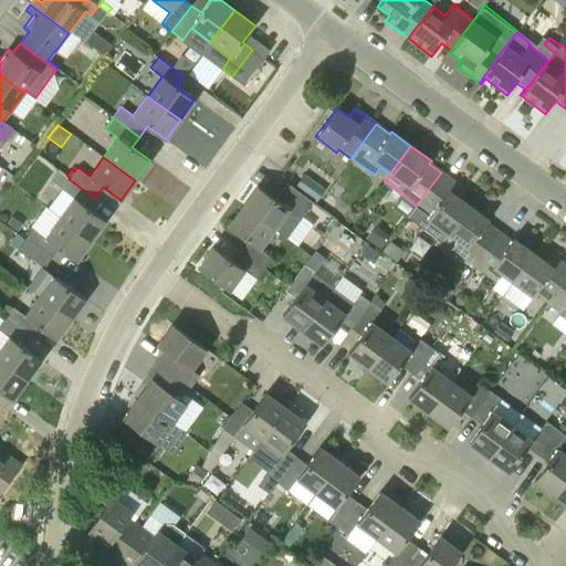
[(296,174),(286,166),(279,176),(289,184),(296,174)]
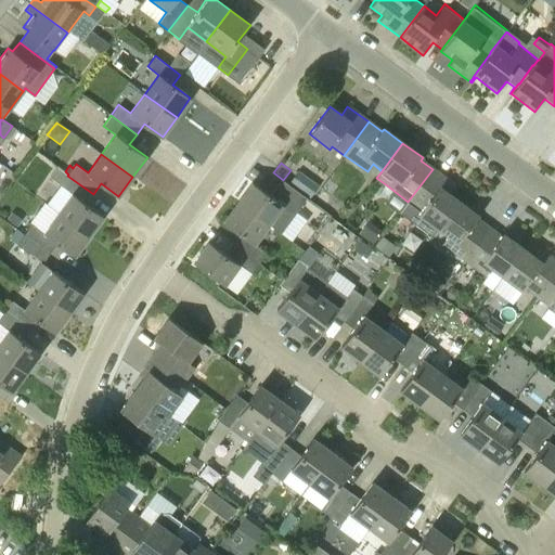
[(93,194),(67,176),(57,168),(50,178),(72,194),(57,214),(89,236),(103,217),(86,204),(93,194)]
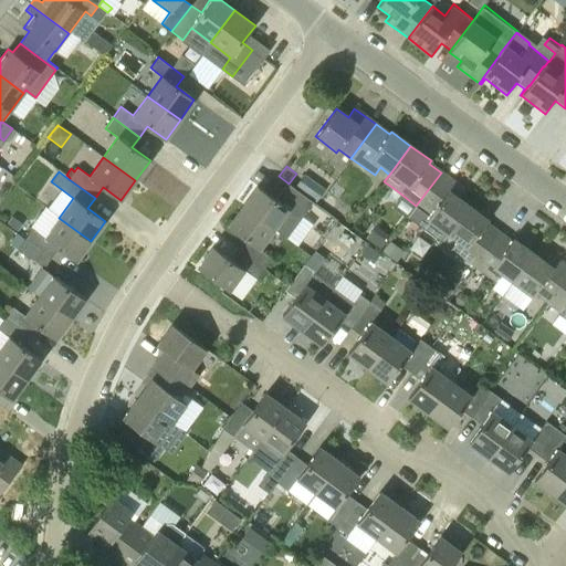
[(447,233),(468,205),(458,197),(463,189),(441,173),(416,206),(408,217),(440,241),(447,233)]
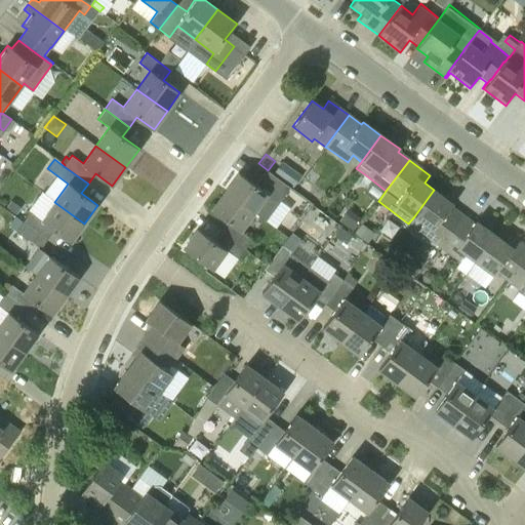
[(292,168),(284,179),(293,187),(303,175),(292,168)]
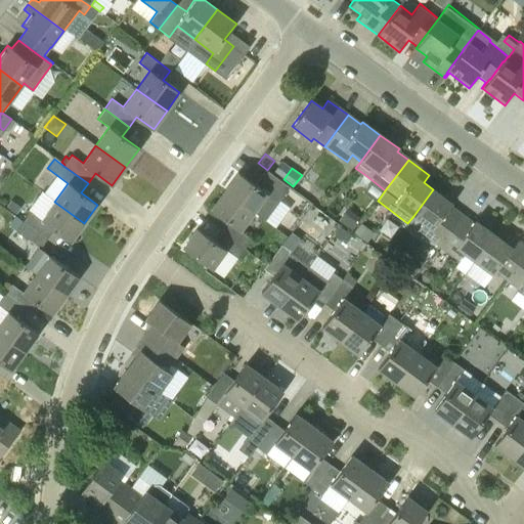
[(224,190),(255,213),(268,193),(278,202),(285,192),(261,175),(255,184),(238,172),(224,190)]
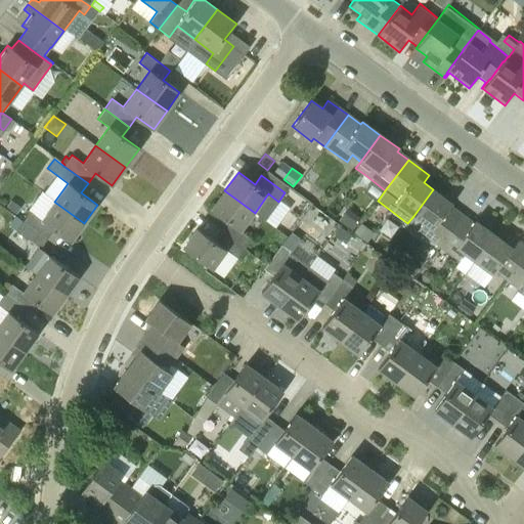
[(438,246),(461,215),(449,207),(451,203),(433,189),(413,216),(423,223),(417,230),(438,246)]
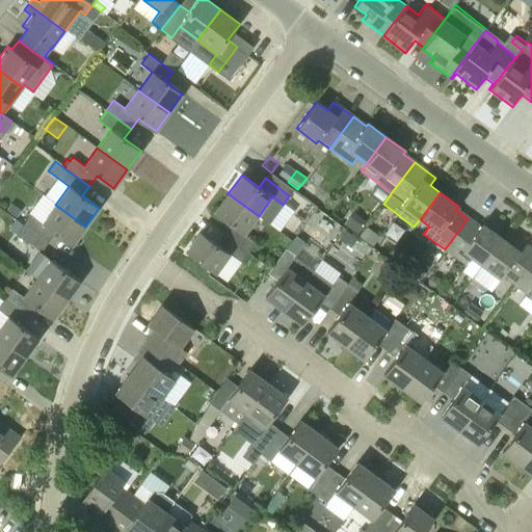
[(244,235),(259,216),(228,193),(214,213),(231,224),(224,235),(248,253),(256,242),(244,235)]
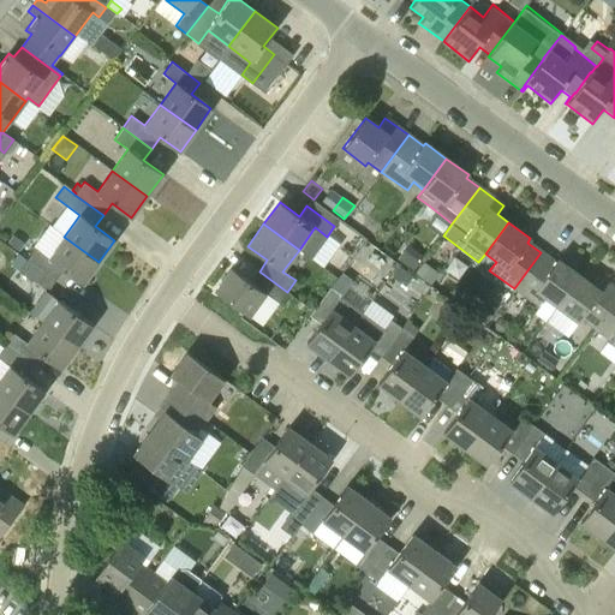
[(15,236),(10,243),(21,250),(25,243),(15,236)]
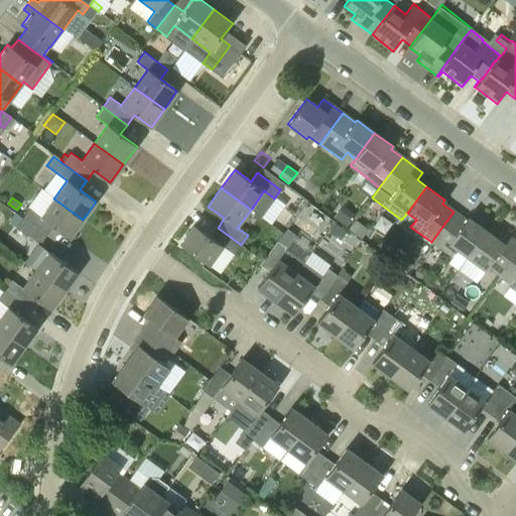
[(338,206),(328,198),(319,208),(331,216),(338,206)]
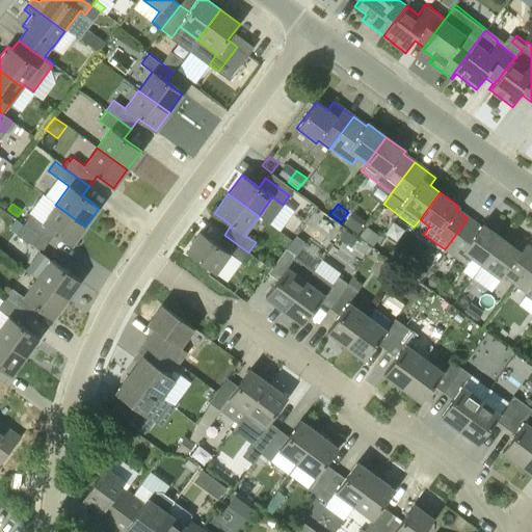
[(72,246),(85,227),(55,205),(42,222),(30,214),(23,224),(48,243),(55,234),(72,246)]
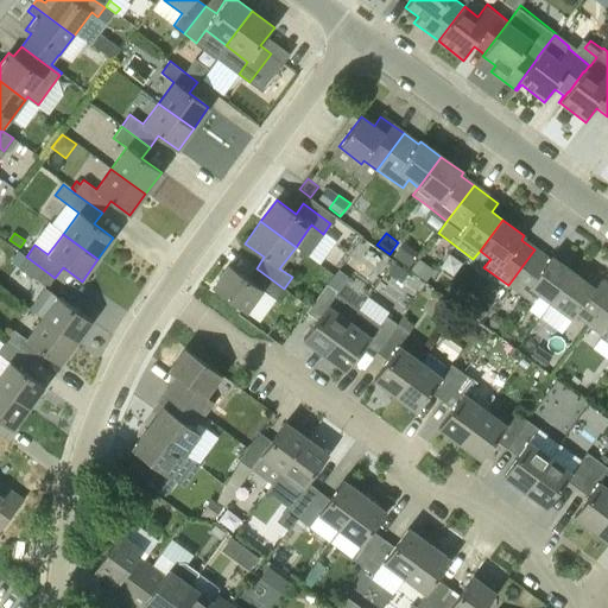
[(549,303),(572,272),(551,257),(549,260),(534,249),(508,285),(532,303),(538,295),(549,303)]
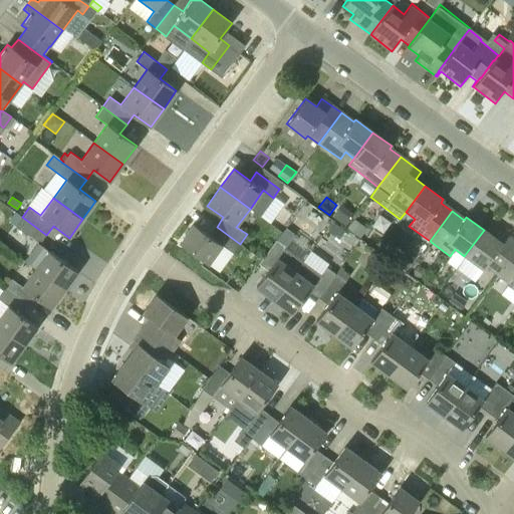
[(16,213),(10,221),(16,225),(22,217),(16,213)]
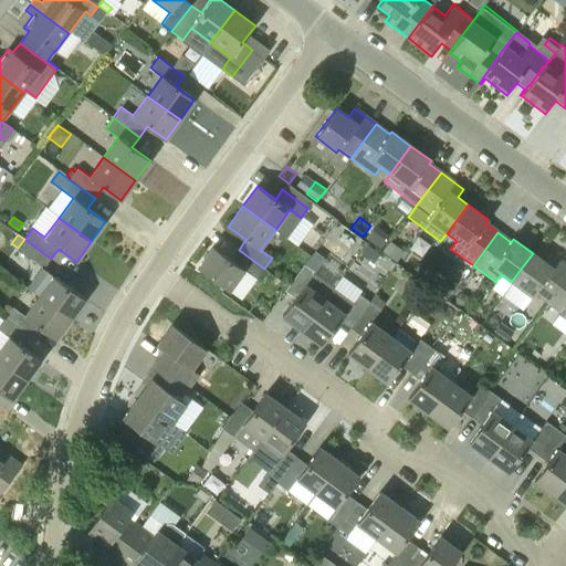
[(51,259),(24,239),(18,248),(17,250),(43,269),(51,259)]
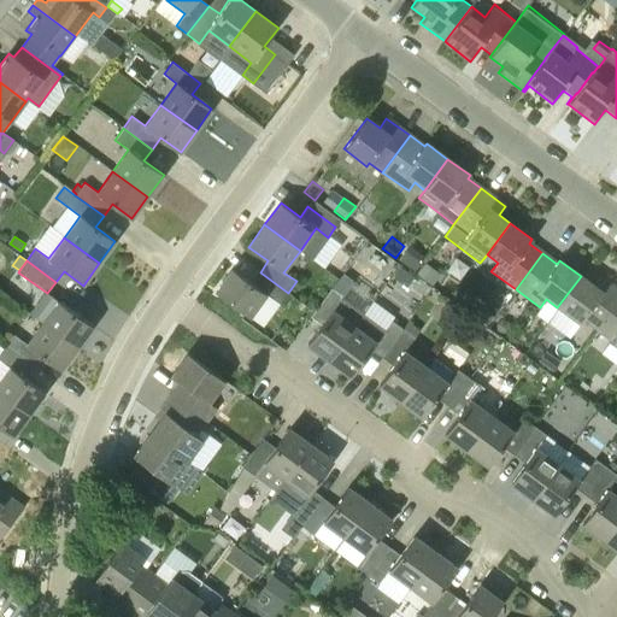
[(417,274),(425,280),(433,269),(424,263),(417,274)]
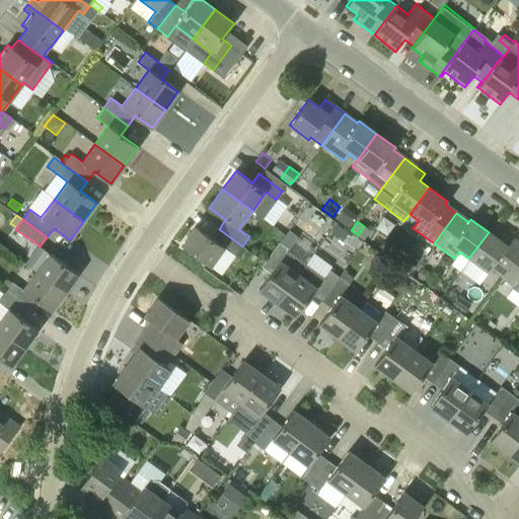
[(348,233),(337,224),(330,233),(342,242),(348,233)]
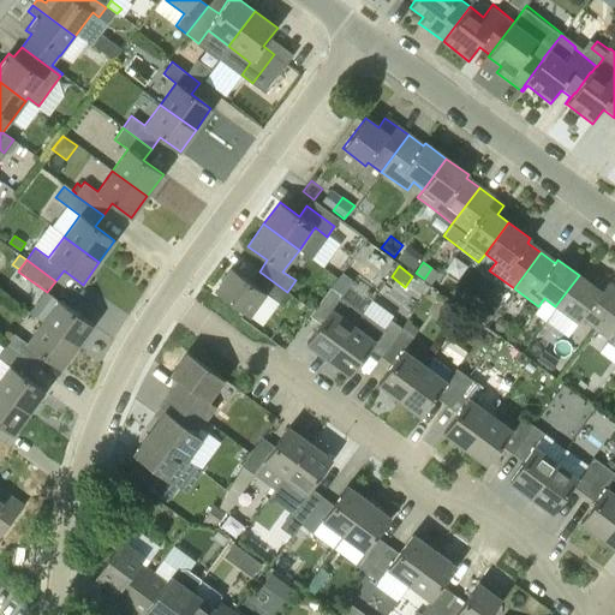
[(287,292),(260,272),(251,282),(232,268),(215,291),(250,316),(267,293),(279,303),(287,292)]
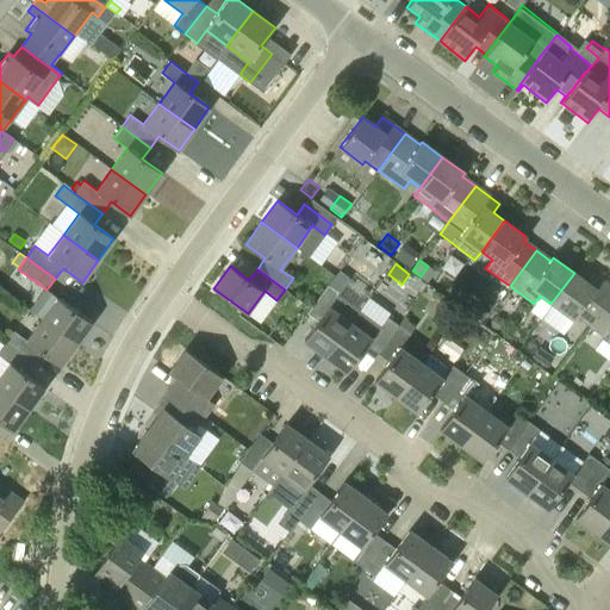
[(589,325),(609,296),(609,285),(593,273),(586,281),(574,273),(551,304),(573,319),(576,316),(589,325)]
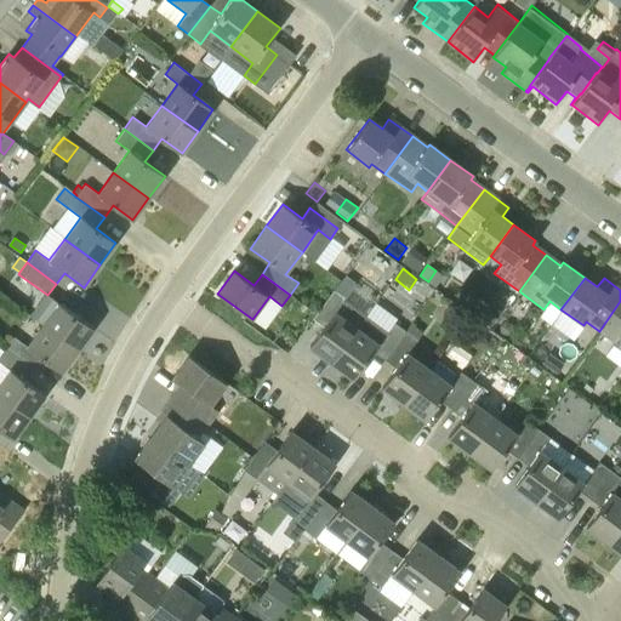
[(331,363),(357,328),(335,312),(345,298),(334,291),(313,319),(324,326),(309,347),(331,363)]
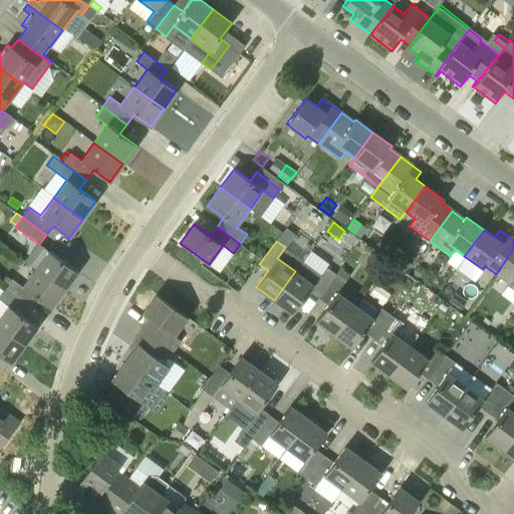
[(513,287),(513,249),(496,274),(513,287)]
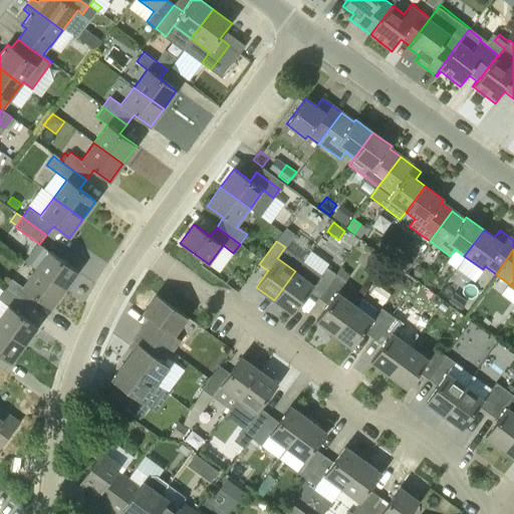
[(397,264),(407,270),(416,257),(406,250),(397,264)]
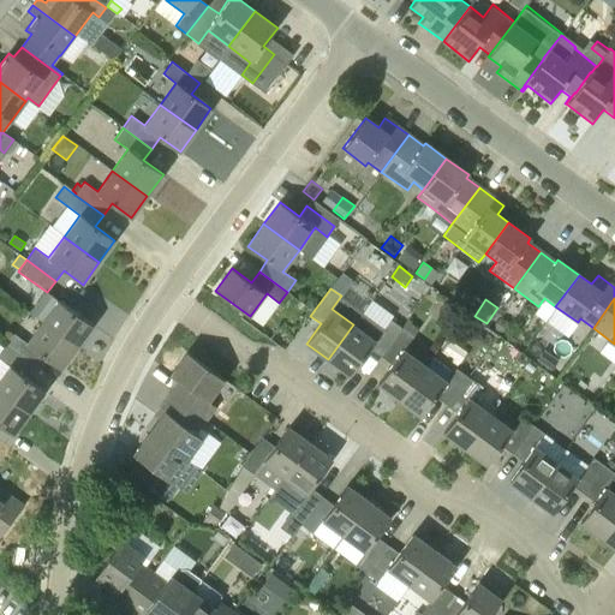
[(42,322),(77,347),(93,326),(58,300),(42,322)]
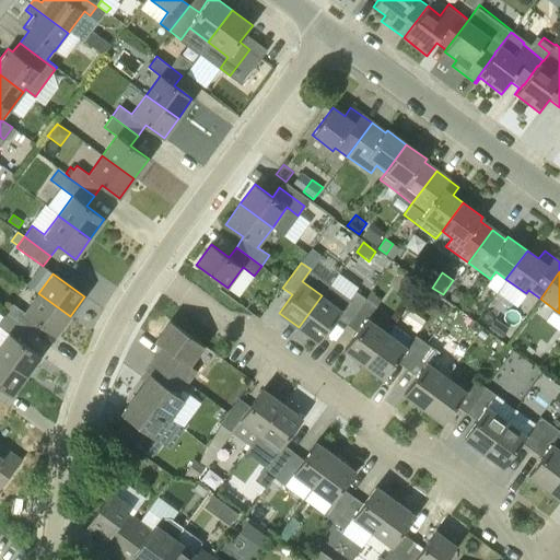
[(365,300),(375,306),(382,299),(373,290),(365,300)]
